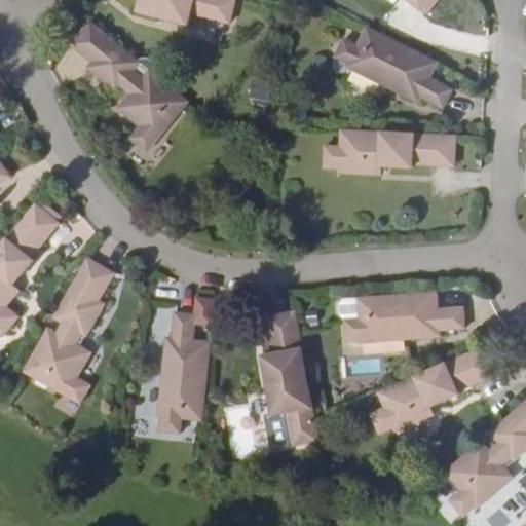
[(139,0),(153,4),(150,14),(171,21),(172,17),(181,20),(181,24),(201,29),(204,17),(231,25),(237,0),(139,0)]
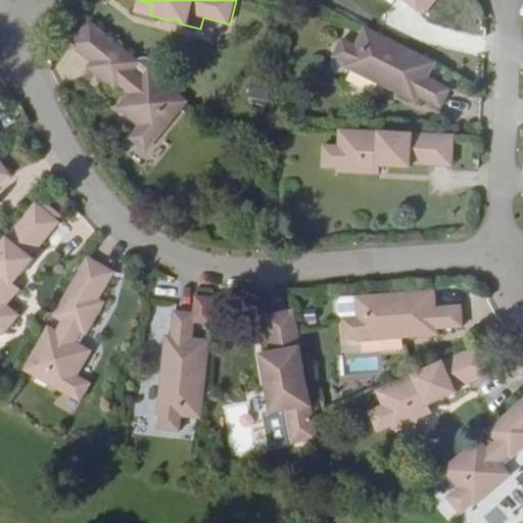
[(424,0),(406,0),(418,9),(424,0)]
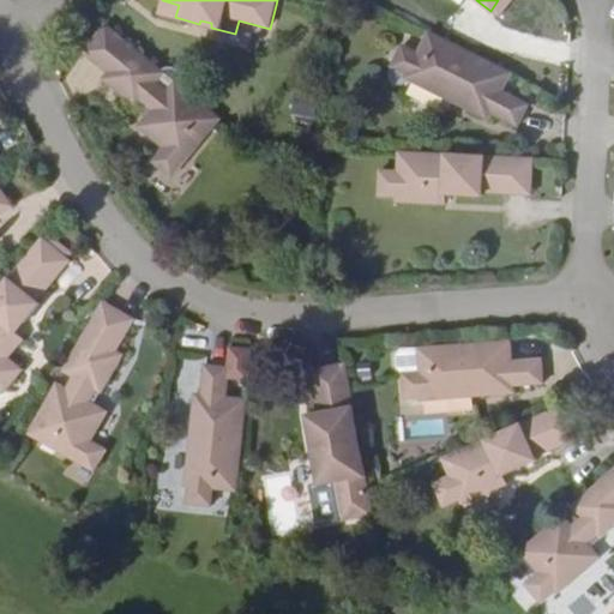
[(163,71),(106,23),(83,49),(108,71),(103,77),(137,104),(142,101),(152,108),(138,125),(164,146),(152,160),(172,176),(220,118),(178,83),(180,80),(180,76),(178,70),(175,68),(173,68),(173,67),(168,67),(164,68),(163,71)]
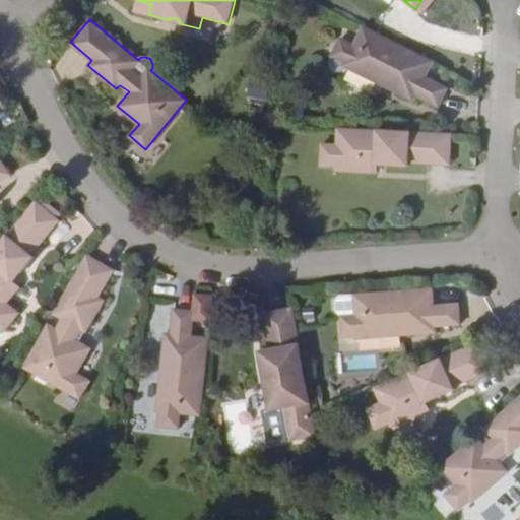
[(427,75),(434,61),(364,26),(354,46),(341,39),(332,57),(344,63),(341,67),(381,87),(383,82),(387,75),(395,79),(391,87),(414,99),(416,95),(439,107),(449,86),(427,75)]
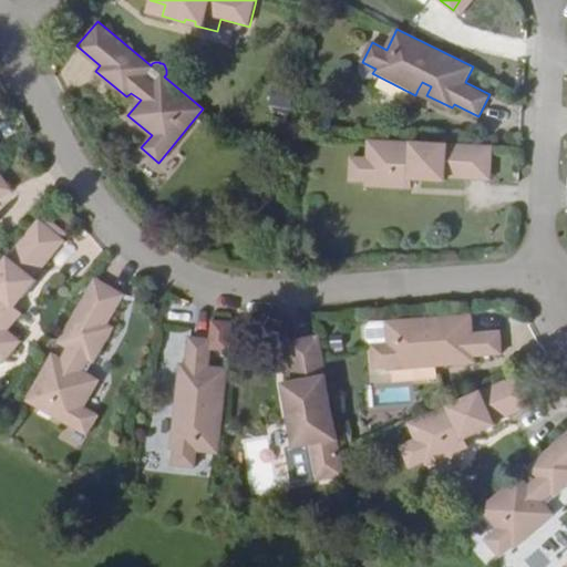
[(422,82),(418,90),(426,95),(431,86),(422,82)]
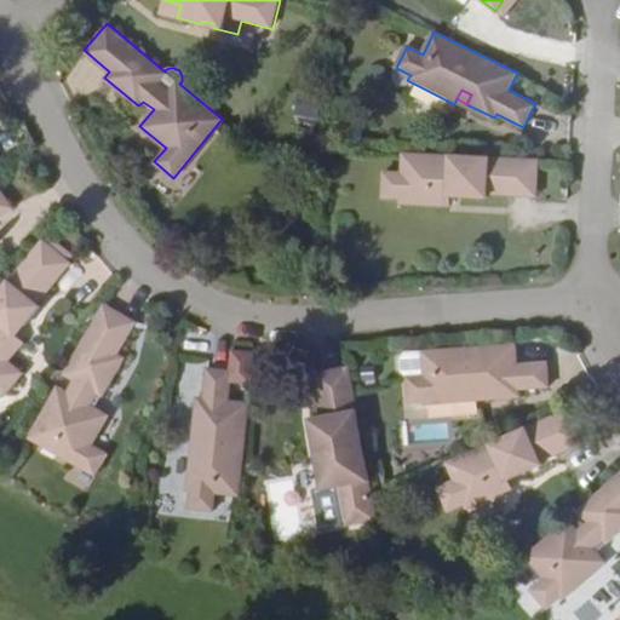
[(540,160),(406,154),(406,173),(385,173),(384,195),(403,195),(403,204),(452,206),(452,199),(453,189),(463,190),(463,199),(491,200),(491,193),(538,195),(540,160)]
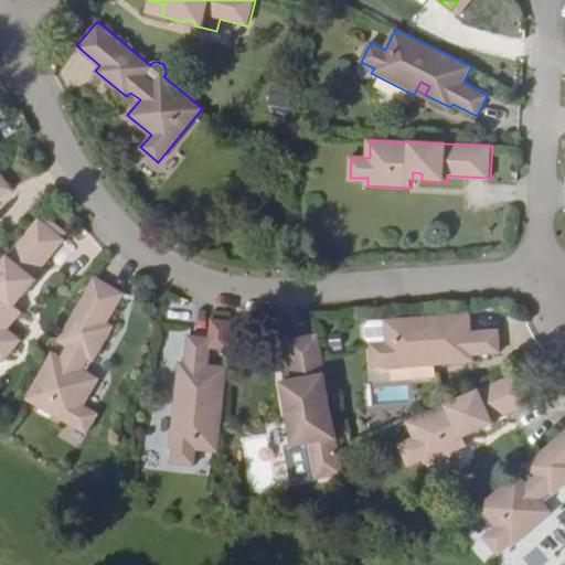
[(0,199),(11,192),(0,176),(0,199)]
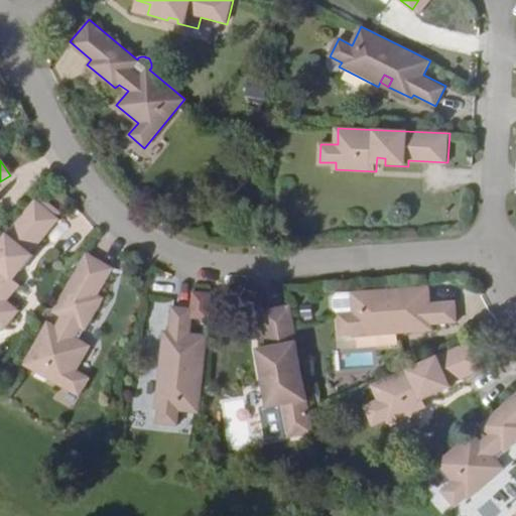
[(44,198),(40,203),(57,218),(62,212),(44,198)]
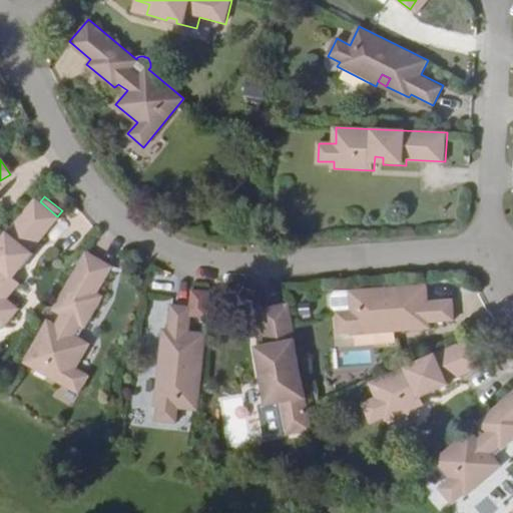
[(37,199),(0,243),(0,326),(7,332),(21,317),(9,307),(27,286),(19,280),(15,276),(23,267),(27,271),(50,241),(45,236),(60,219),(57,216),(40,201),(37,199)]
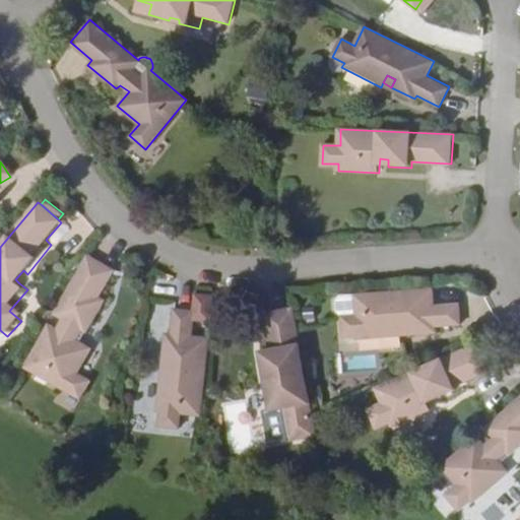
[(49,326),(24,369),(79,399),(90,381),(77,374),(90,348),(76,340),(81,330),(86,333),(106,301),(99,297),(113,273),(86,258),(57,311),(55,315),(63,319),(57,330),(49,326)]
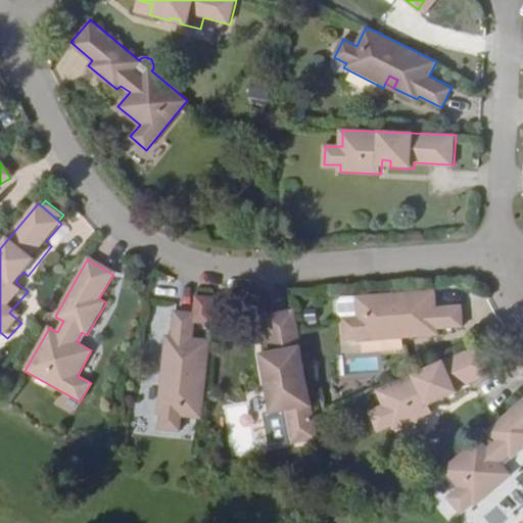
[(15,281),(19,285),(28,276),(24,272),(15,281)]
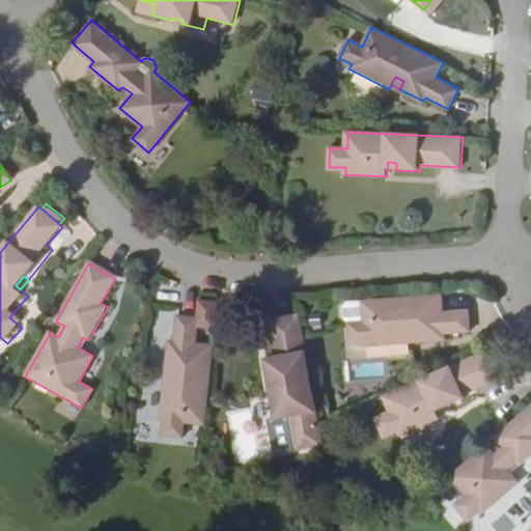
[(443,297),(364,303),(365,323),(352,324),(351,324),(352,345),(366,343),(366,347),(412,344),(411,335),(418,334),(418,341),(447,339),(446,336),(472,334),(470,312),(445,315),(443,297)]
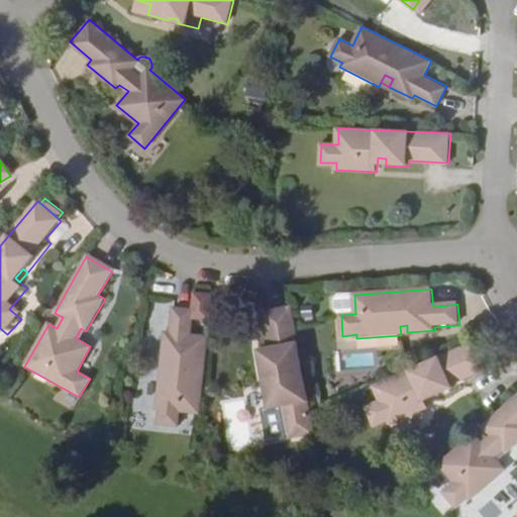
[(181,411),(200,413),(208,336),(213,294),(197,292),(195,309),(176,308),(174,332),(169,332),(167,357),(174,358),(173,368),(166,366),(161,366),(156,408),(161,409),(160,423),(179,425),(181,411)]
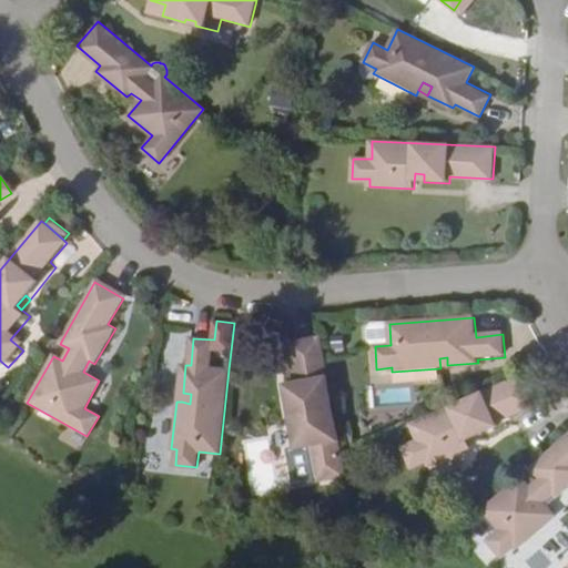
[(376,346),(391,345),(389,324),(375,325),(372,330),(373,341),(376,346)]
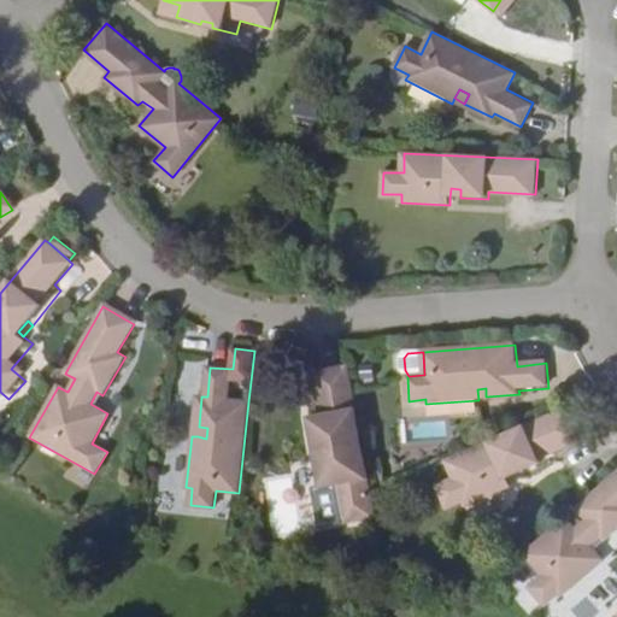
[(197,393),(198,363),(177,362),(176,393),(197,393)]
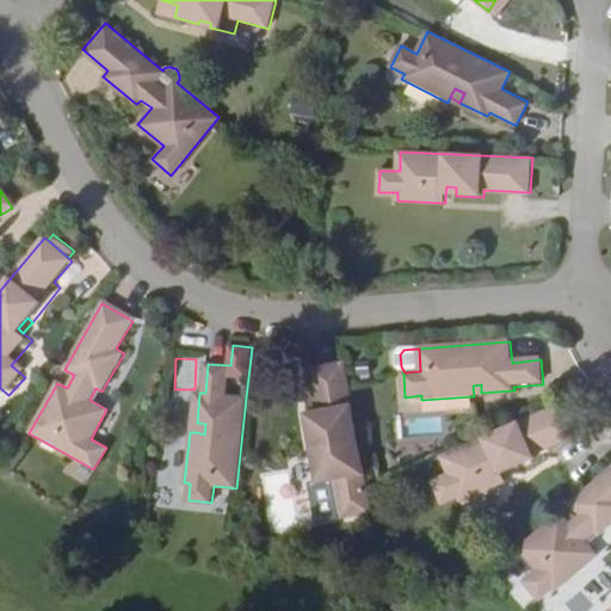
[(338,511),(370,505),(366,488),(360,454),(356,430),(345,368),(314,374),(322,419),(309,420),(314,445),(318,445),(319,455),(315,456),(319,481),(332,479),(338,511)]
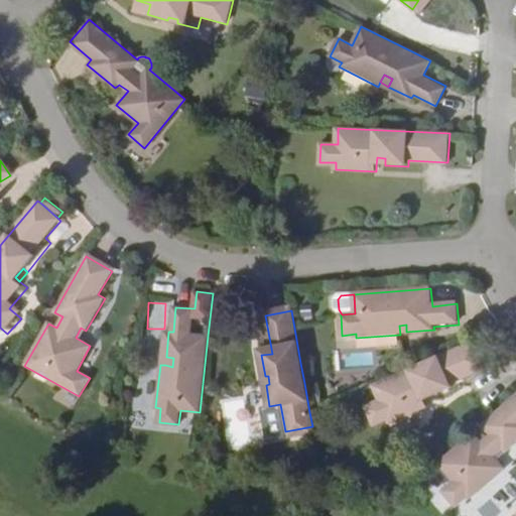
[(475,340),(371,385),(379,401),(366,406),(374,425),(387,420),(388,424),(425,408),(422,400),(419,396),(429,392),(431,396),(455,387),(453,382),(487,367),(475,340)]
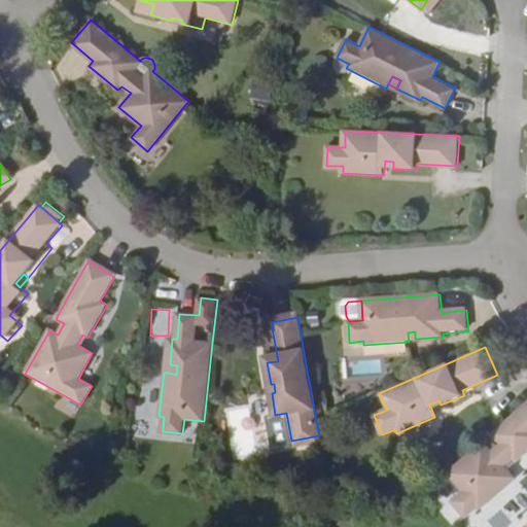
[(170,364),(169,373),(176,375),(177,365),(170,364)]
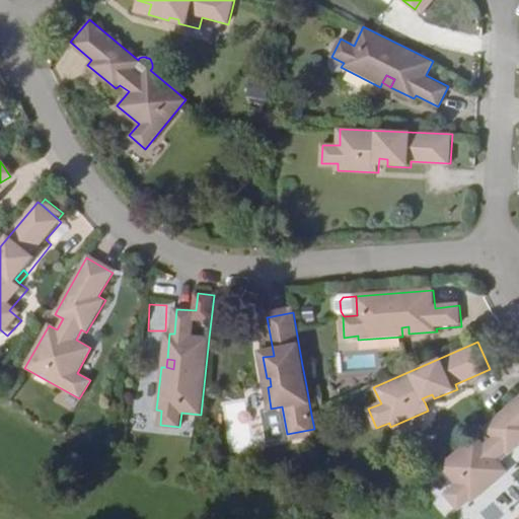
[(425,402),(434,398),(432,394),(422,398),(425,402)]
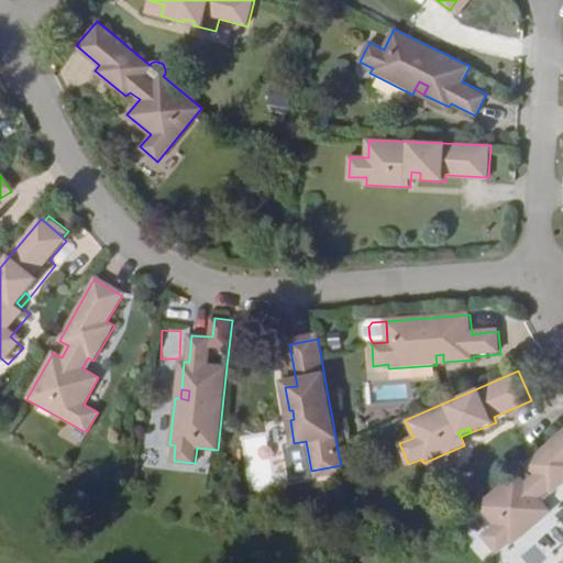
[(514,474),(475,508),(521,559),(539,544),(528,532),(550,511),(539,499),(548,489),(552,495),(562,485),(562,430),(529,461),(526,463),(532,471),(523,479),(516,472),(514,474)]
